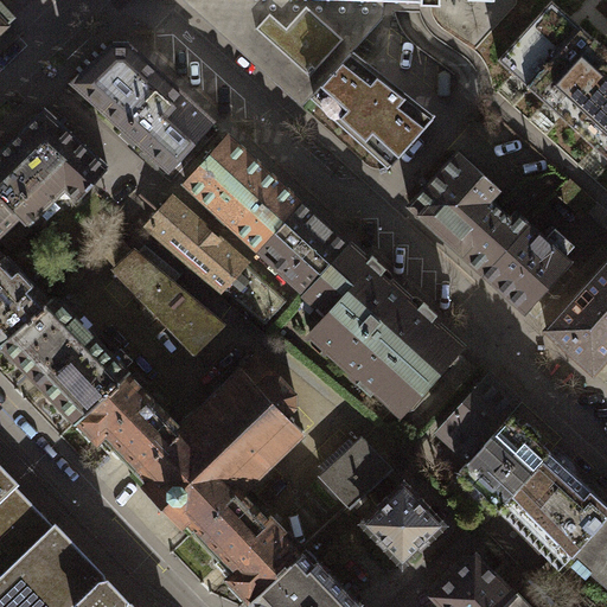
[(298,0),(210,0),(210,1),(314,94),(350,55),(353,51),(298,0)]
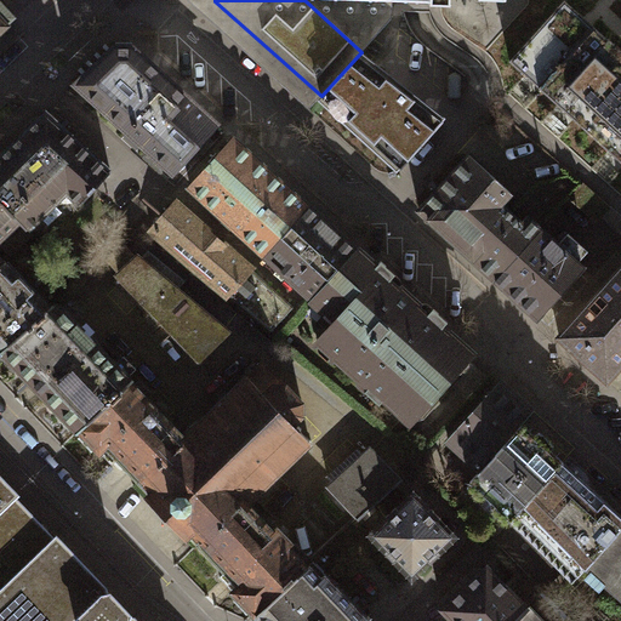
[(305,0),(362,52),(393,17),(393,0),(423,1),(432,1),(431,0),(305,0)]
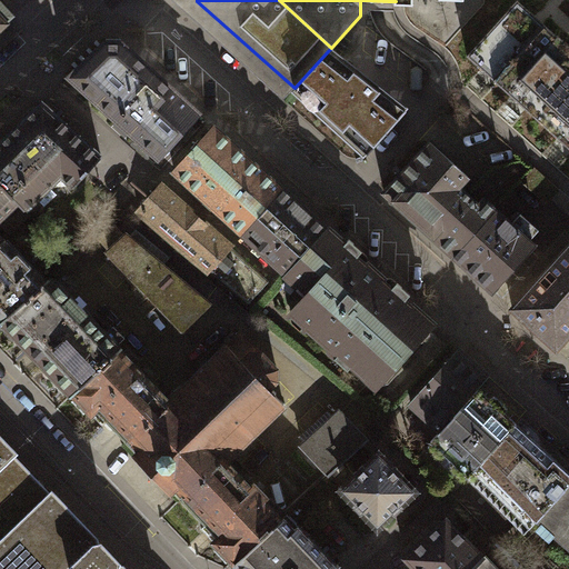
[(467,56),(541,123),(568,92),(568,47),(518,1),(467,56)]
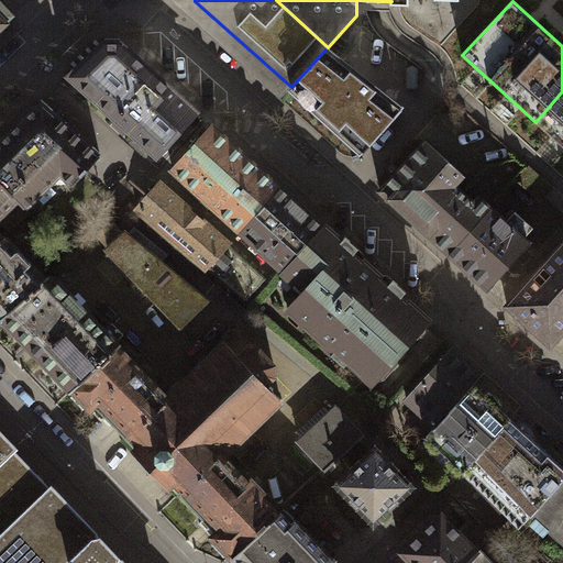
[(0,29),(13,17),(0,2),(0,29)]
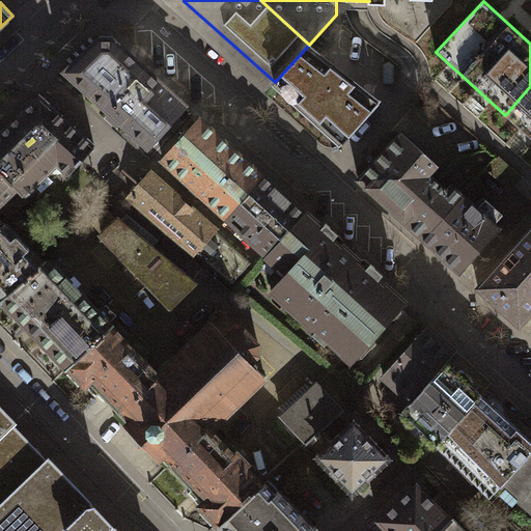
[(65,72),(112,114),(149,73),(114,40),(98,40),(65,72)]
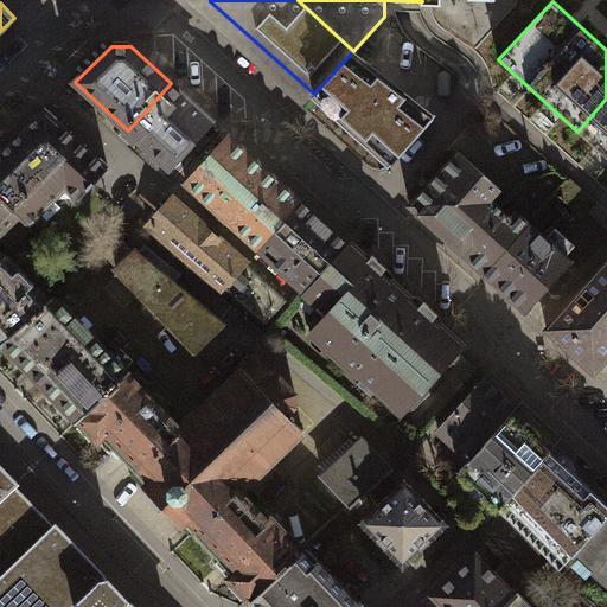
[(350,55),(314,94),(393,165),(433,119),(350,55)]
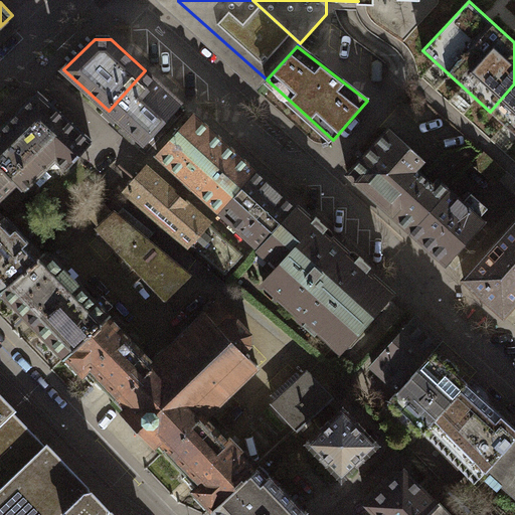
[(179,103),(145,70),(109,111),(144,142),(179,103)]
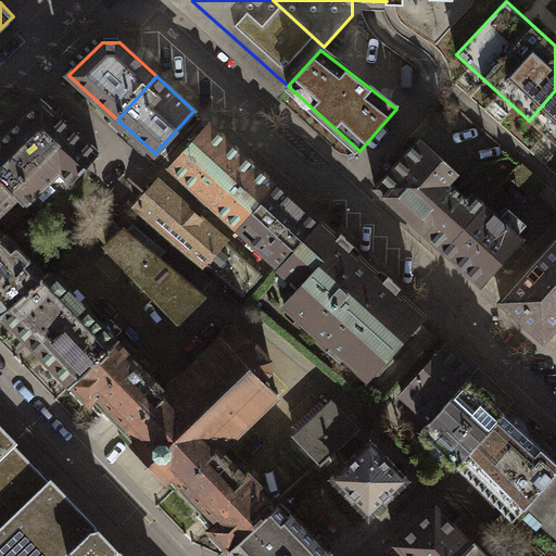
[(555,143),(555,90),(529,121),(555,143)]
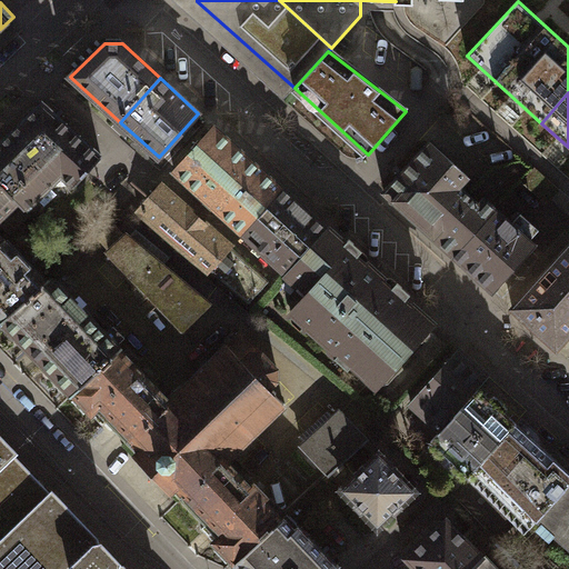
[(0,145),(0,183),(18,202),(26,210),(61,175),(75,188),(102,158),(42,105),(0,145)]
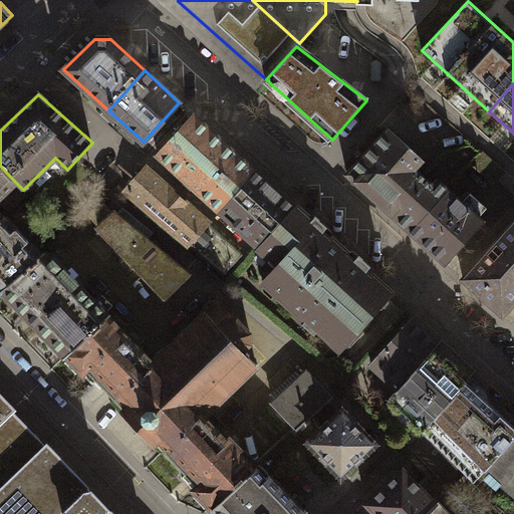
[(158,156),(219,211),(255,172),(247,164),(195,115),(158,156)]
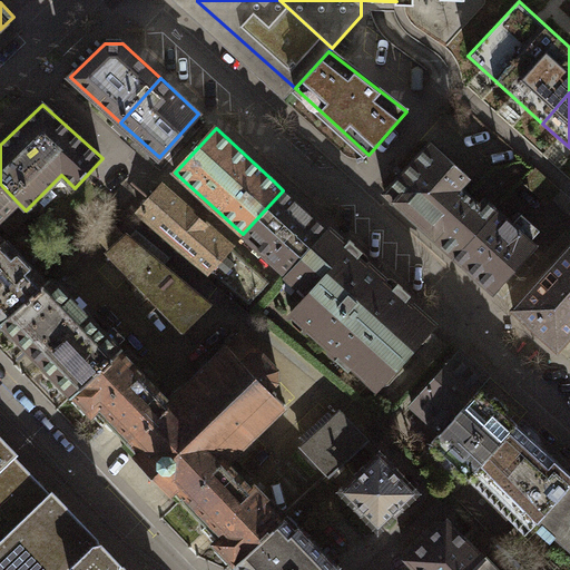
[(455,256),(497,210),(483,197),(479,203),(460,186),(469,176),(431,143),(385,192),(455,256)]
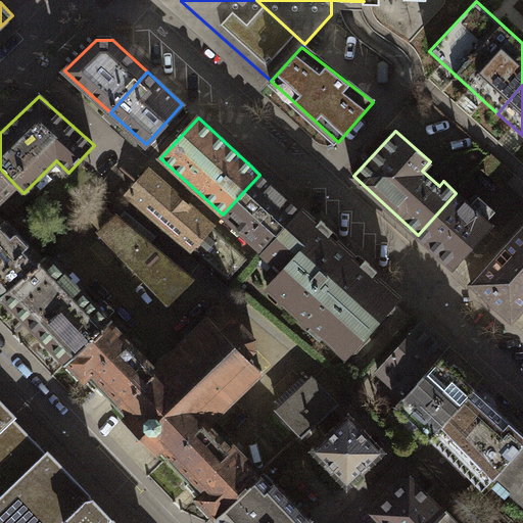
[(0,225),(4,221),(0,217),(0,200),(16,186),(0,169),(0,225)]
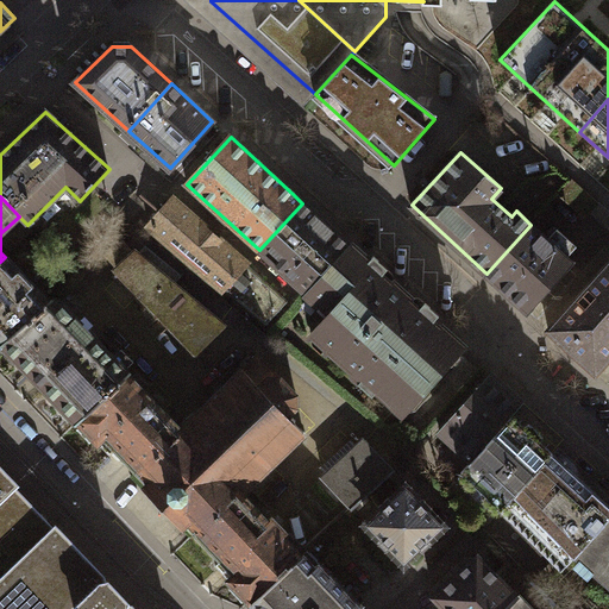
[(149,226),(225,289),(246,267),(174,199),(149,226)]
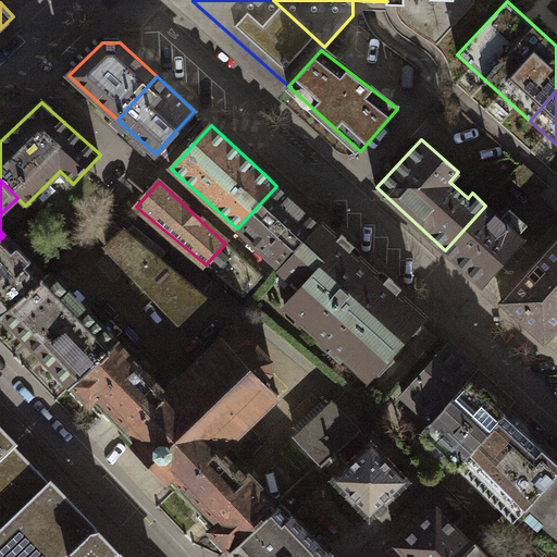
[(276,186),(237,229),(281,267),(319,224),(299,206),(276,186)]
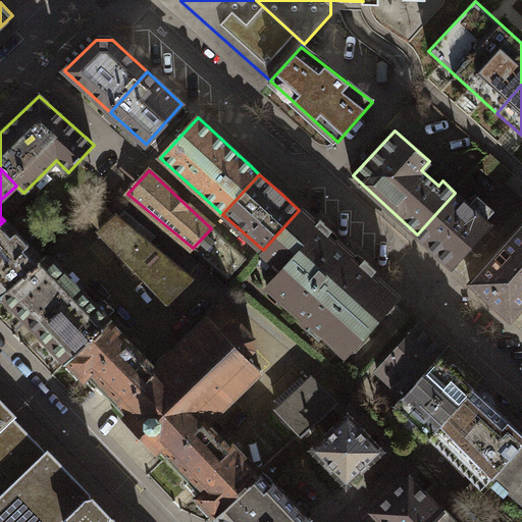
[(455,193),(417,235),(452,266),(490,224),(455,193)]
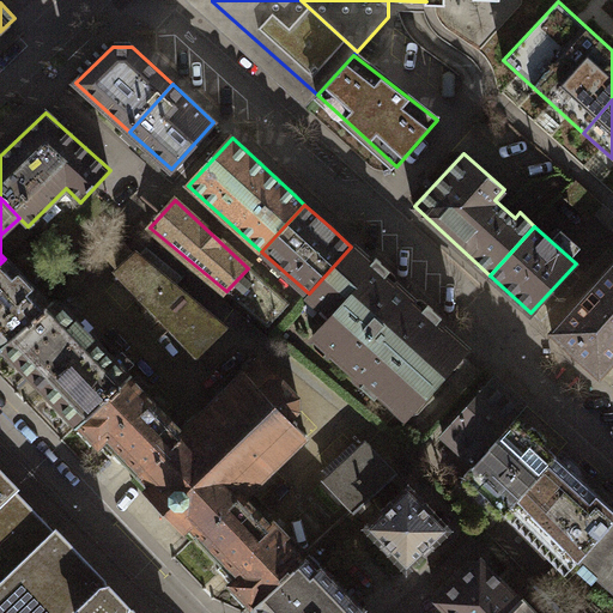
[(447,360),(461,346),(436,323),(442,317),(428,304),(422,311),(411,301),(384,277),(390,271),(376,258),(370,263),(351,247),(309,293),(332,316),(314,337),(315,338),(319,335),(332,347),(328,350),(344,364),(345,363),(365,381),(360,386),(375,399),(382,389),(407,412),(410,410),(405,406),(417,393),(420,396),(450,364),(447,360)]
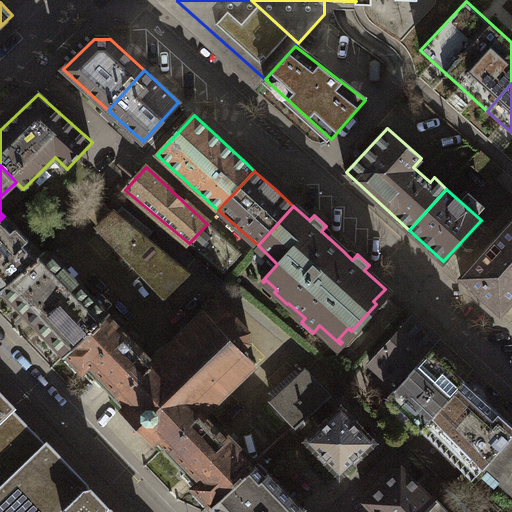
[(188,274),(114,213),(99,227),(165,296),(188,274)]
